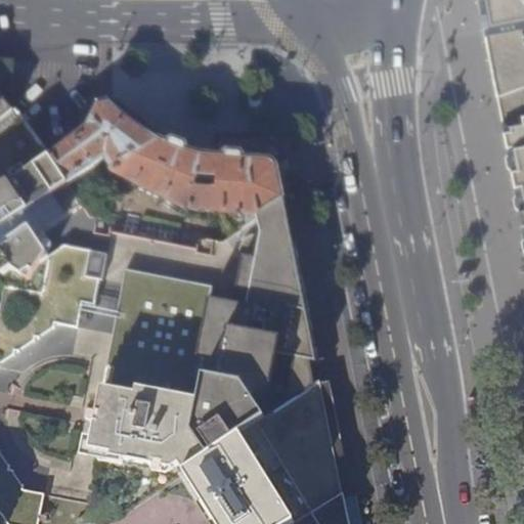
[(523,0),(477,0),(497,102),(523,92),(523,0)]
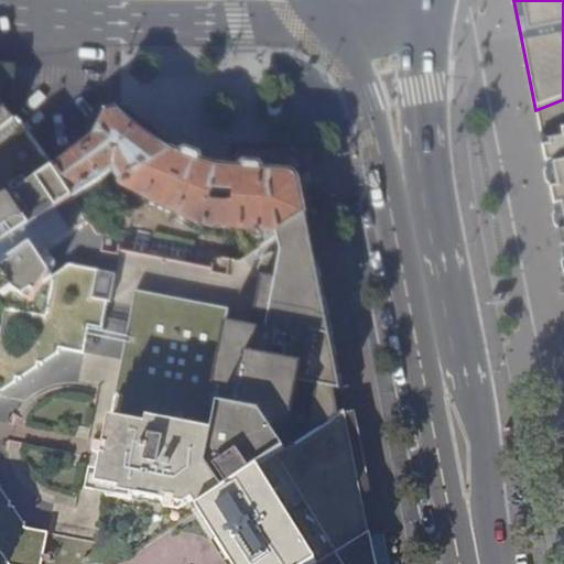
[(563,99),(535,110),(556,213),(563,252),(563,99)]
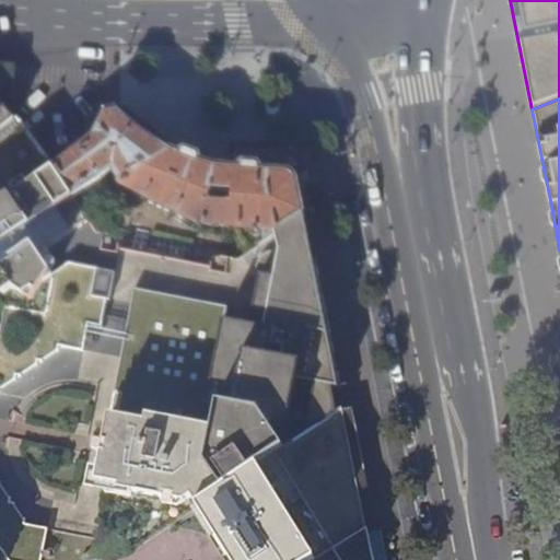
[(0,130),(7,125),(14,119),(3,105),(0,101),(0,130)]
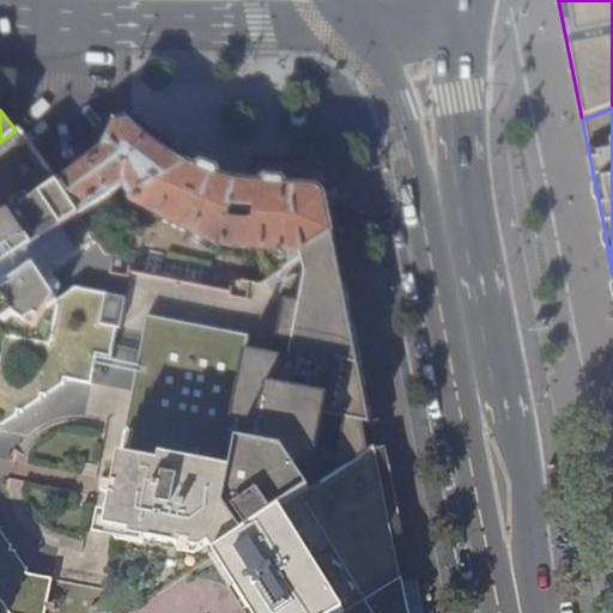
[(103,151),(59,183),(80,214),(122,188),(132,201),(187,165),(180,162),(169,155),(159,147),(146,138),(137,129),(131,122),(115,126),(107,145),(103,151)]
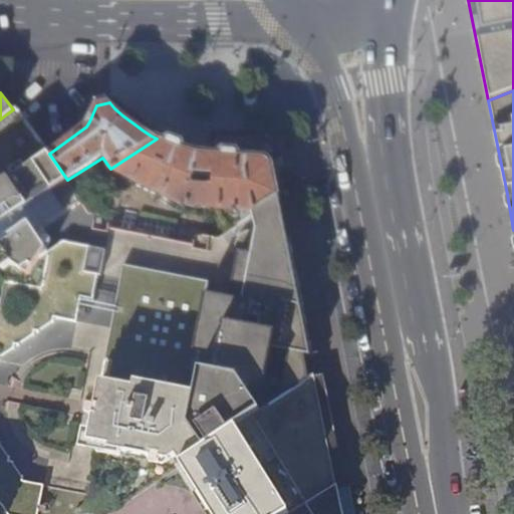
[(0,130),(12,121),(9,117),(6,114),(0,119),(0,130)]
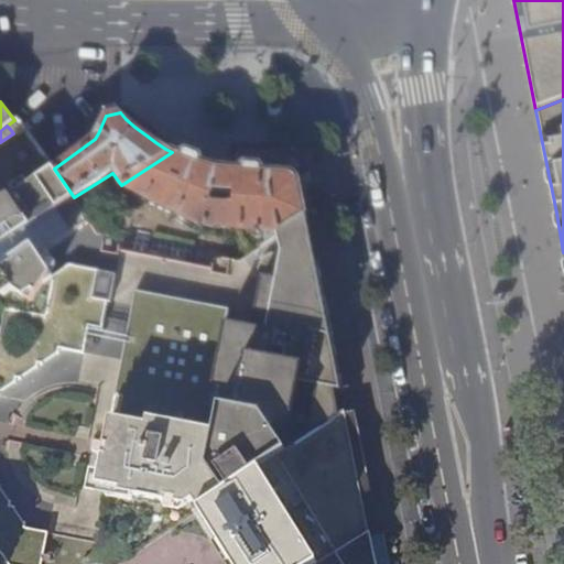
[(0,201),(54,169),(46,158),(30,137),(22,127),(13,133),(0,142),(0,201)]
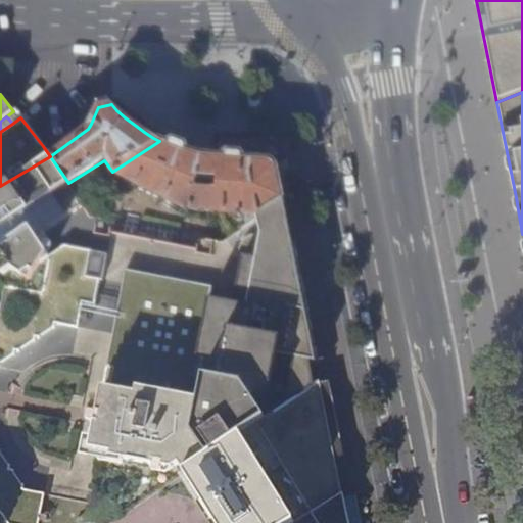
[(159,141),(112,172),(110,173),(189,210),(259,217),(283,201),(277,170),(268,161),(215,156),(206,156),(197,154),(188,152),(183,150),(177,148),(167,144),(159,141)]
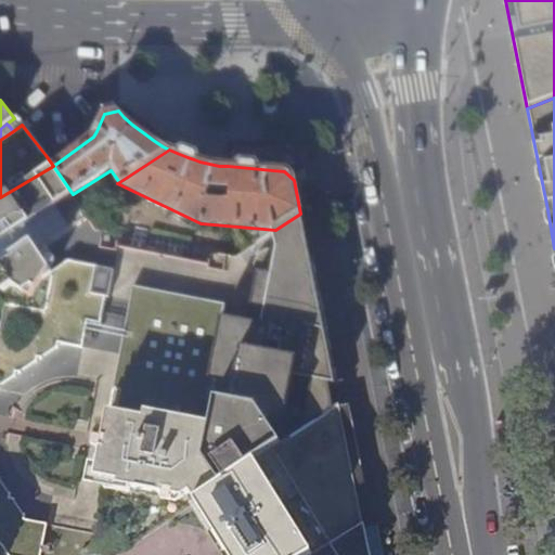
[(0,383),(61,343),(81,347),(86,321),(99,323),(104,297),(107,298),(113,270),(66,260),(51,271),(37,250),(87,216),(81,207),(73,194),(53,166),(0,197),(0,383)]
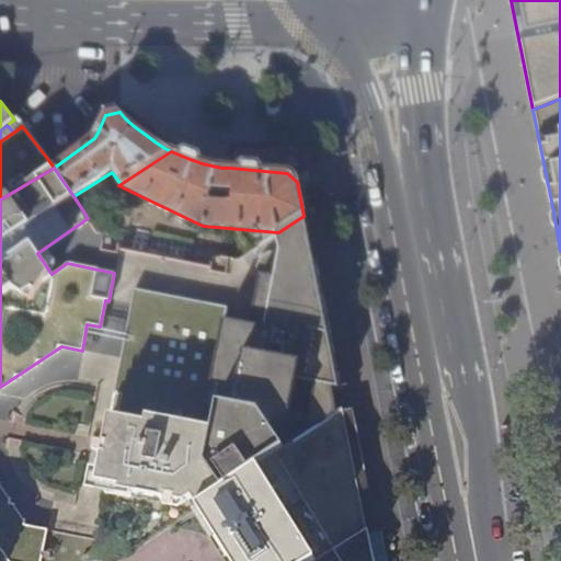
[(275,235),(278,252),(312,259),(308,238),(304,216),(278,232),(275,235)]
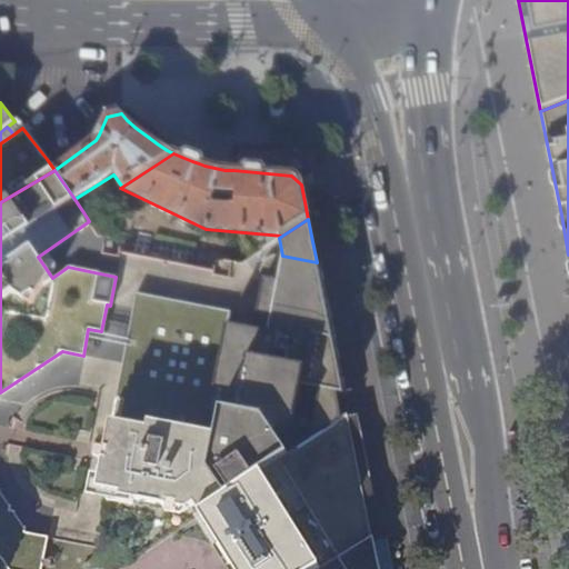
[(193,506),(199,515),(297,448),(298,449),(347,416),(347,413),(340,418),(335,390),(342,392),(333,348),(320,283),(317,262),(282,256),(278,281),(268,333),(252,331),(228,326),(230,311),(135,293),(113,398),(122,399),(118,422),(109,421),(105,449),(109,450),(107,460),(102,459),(97,488),(121,492),(120,498),(166,507),(168,502),(177,505),(176,509),(187,511),(193,506)]
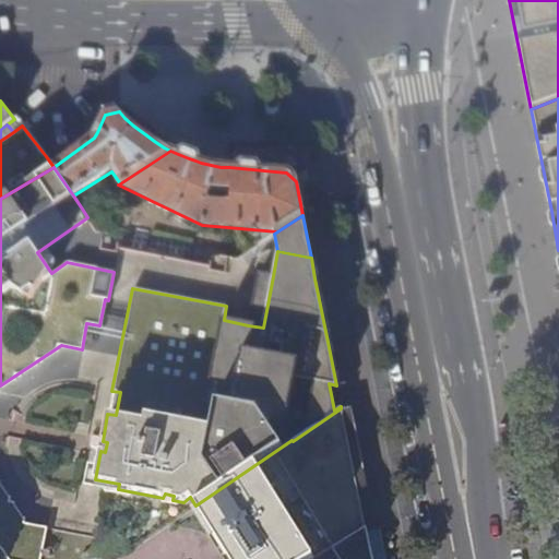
[(258,274),(248,325),(263,328),(273,276),(258,274)]
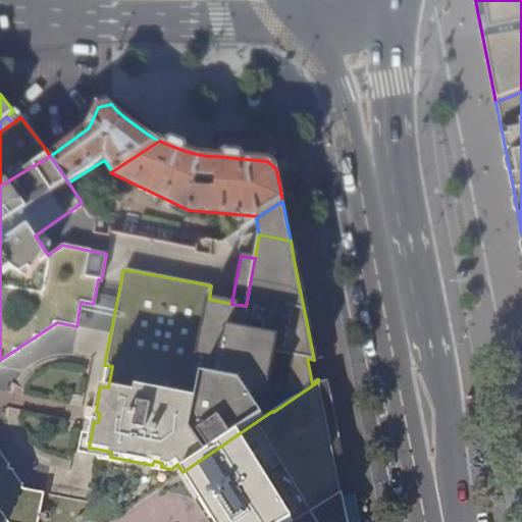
[(183,472),(214,521),(293,521),(340,491),(329,437),(318,381),(273,412),(272,411),(183,472)]
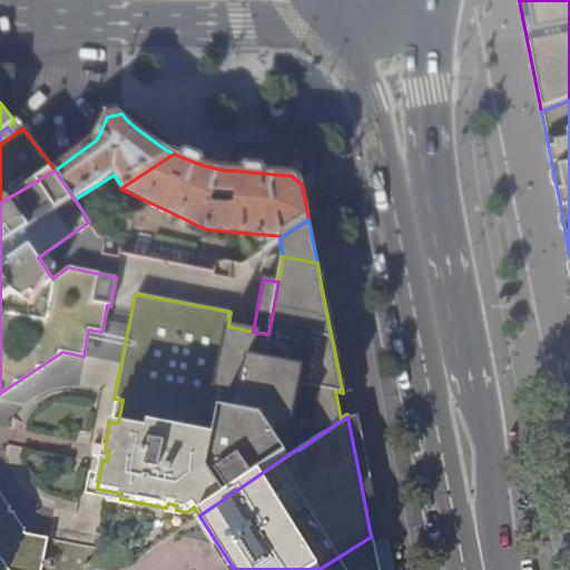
[(0,559),(7,569),(40,569),(48,538),(26,533),(0,494),(0,559)]
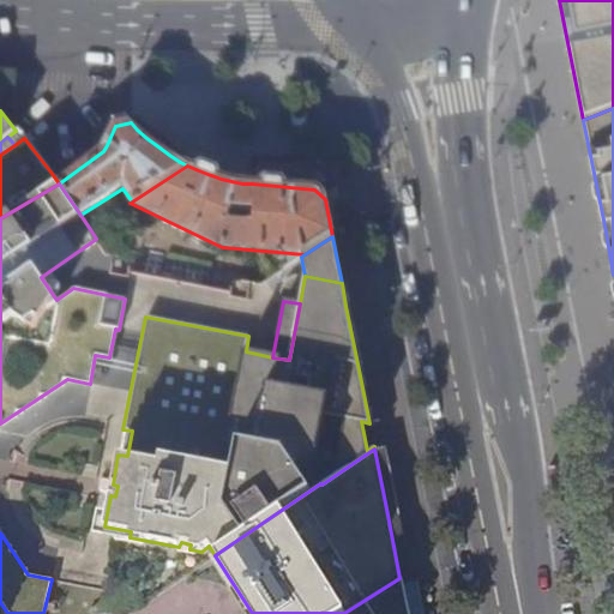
[(407,613),(399,578),(344,613),(407,613)]
